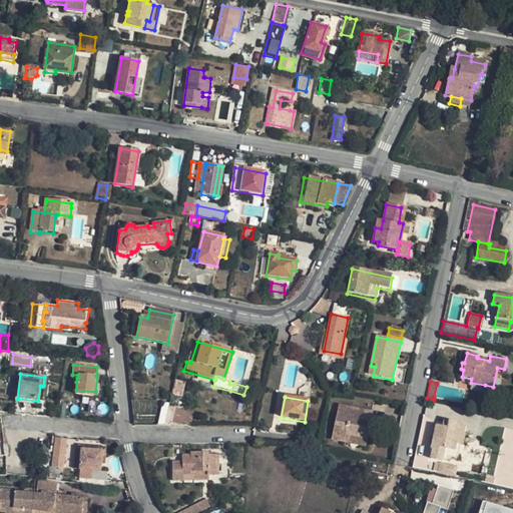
[(364,411),(339,406),(332,440),(345,442),(346,436),(367,440),(371,423),(361,421),(364,411)]
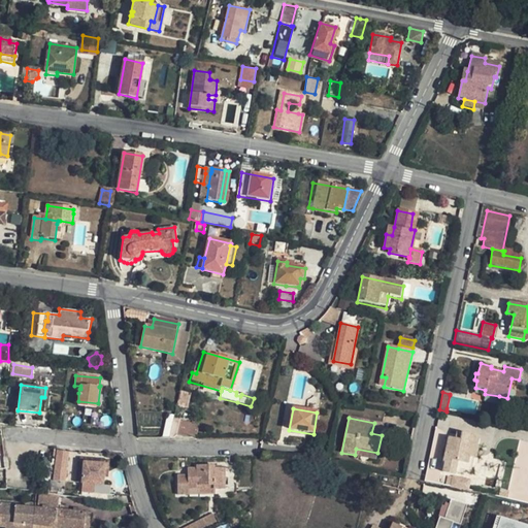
[(176,438),(196,438),(199,425),(179,422),(176,438)]
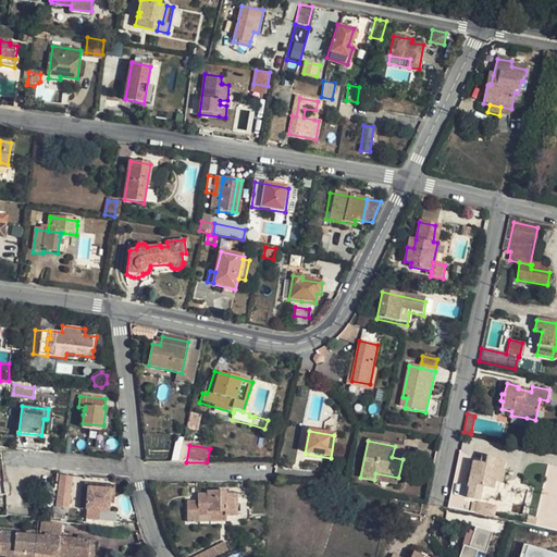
[(392,457),(403,459),(405,448),(395,446),(392,457)]
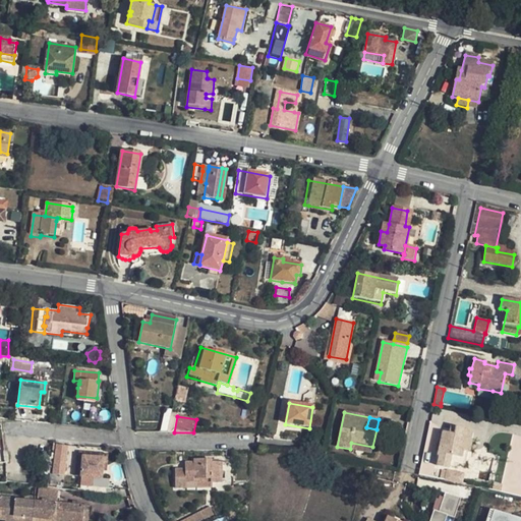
[(452,428),(451,436),(443,435),(438,458),(441,458),(440,467),(450,469),(453,457),(462,459),(464,451),(466,443),(471,444),(473,432),(452,428)]
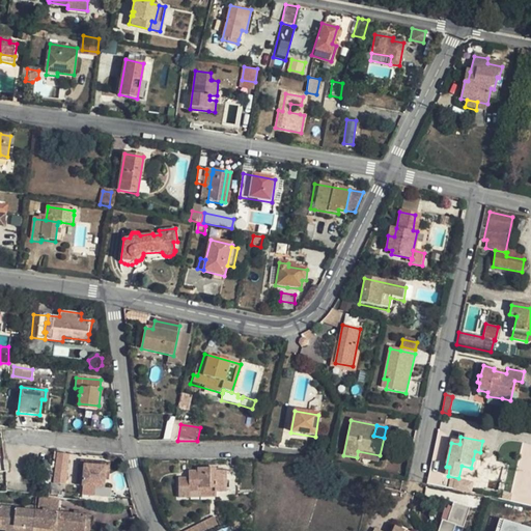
[(358,451),(357,457),(379,463),(380,455),(358,451)]
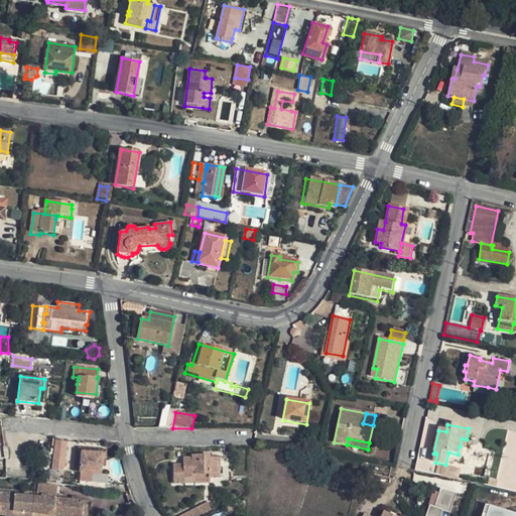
[(469,448),(470,440),(467,439),(462,438),(460,446),(469,448)]
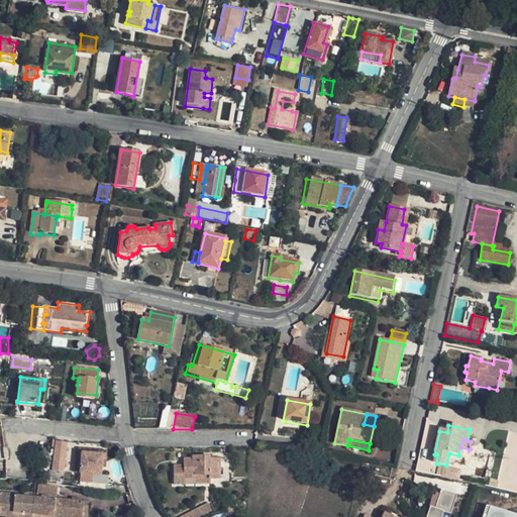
[(67,442),(56,441),(52,469),(63,471),(67,442)]
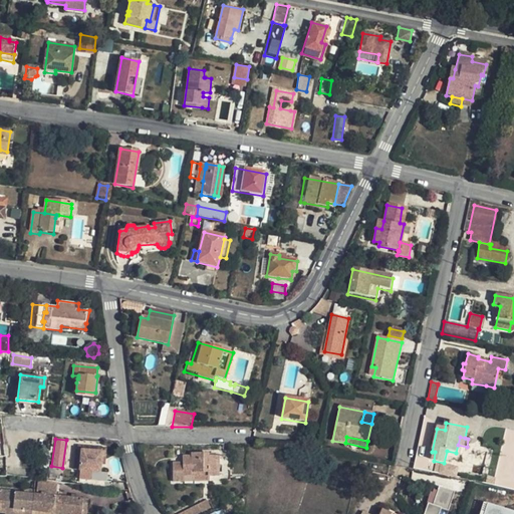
[(102,452),(82,450),(82,456),(77,455),(76,464),(81,464),(80,469),(80,479),(100,481),(100,471),(102,452)]
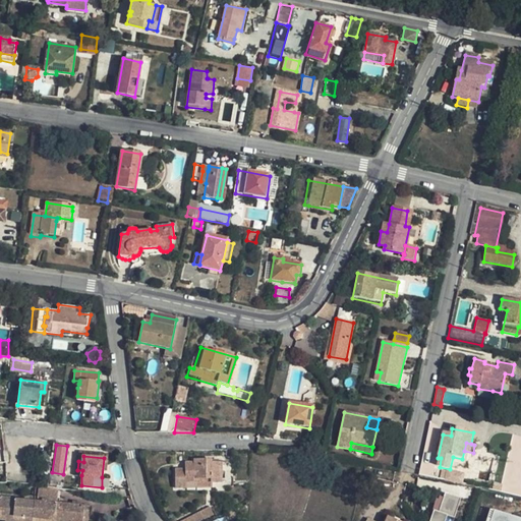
[(222,464),(212,464),(212,460),(194,460),(194,463),(185,463),(185,470),(185,484),(195,484),(195,480),(211,480),(211,484),(222,484),(222,464)]
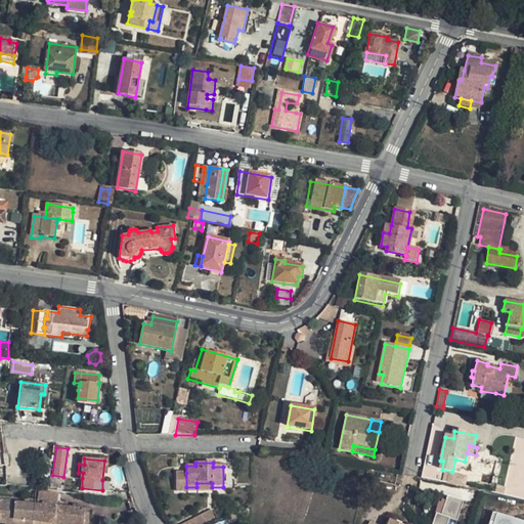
[(175,491),(186,491),(186,487),(186,473),(175,473),(175,491)]
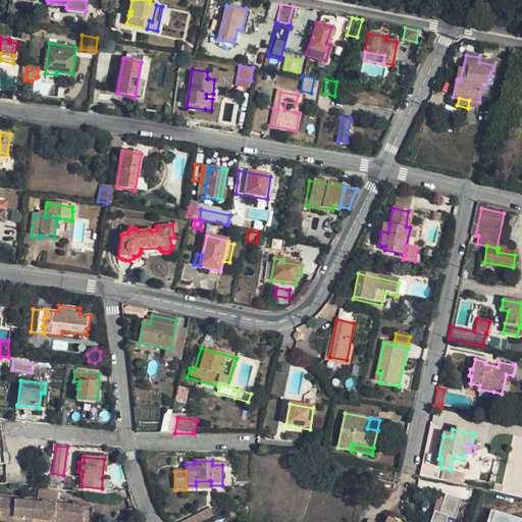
[(447,482),(458,484),(459,475),(449,472),(447,482)]
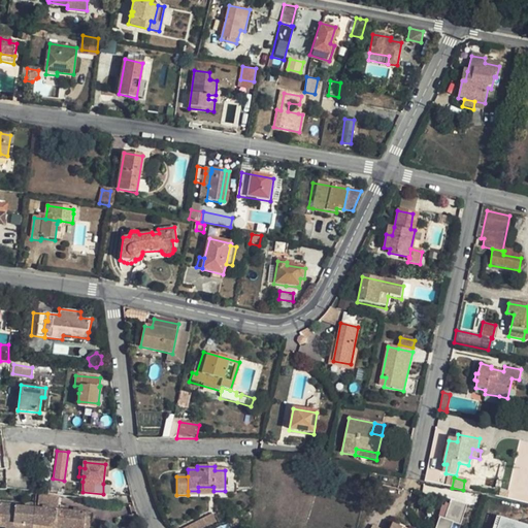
[(188,495),(213,495),(213,491),(213,487),(198,487),(198,491),(188,491),(188,495)]
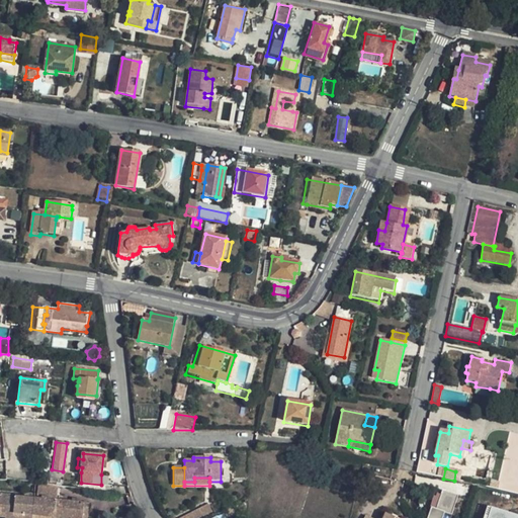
[(57,496),(59,486),(48,485),(39,484),(38,497),(37,499),(42,500),(44,495),(57,496)]
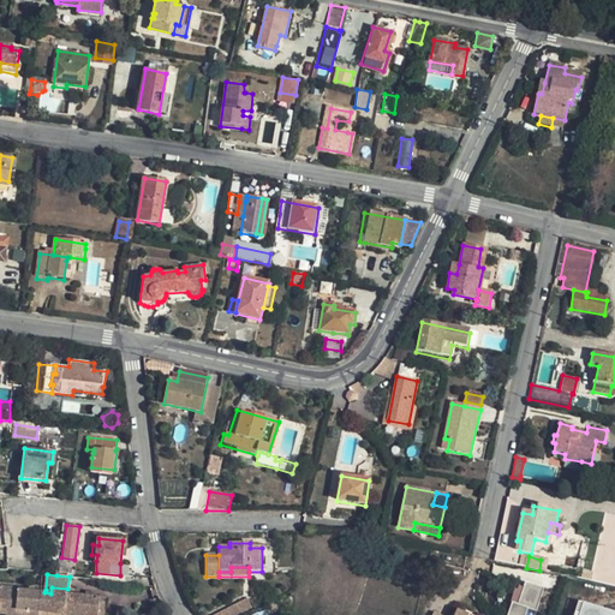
[(537,611),(545,589),(526,583),(519,605),(513,603),(508,614),(526,614),(529,608),(537,611)]
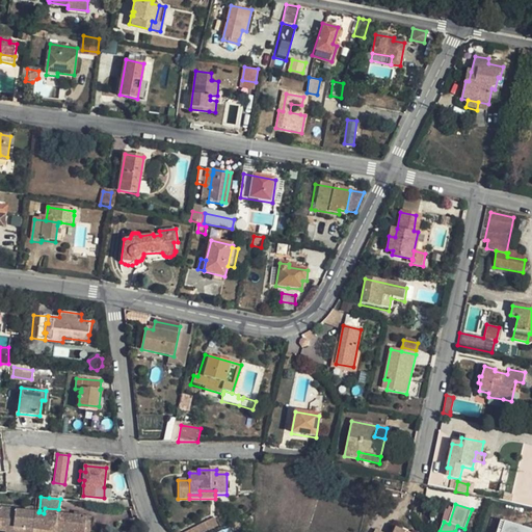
[(5,531),(24,531),(25,529),(33,529),(34,524),(35,512),(17,510),(17,508),(0,505),(0,530),(5,531)]
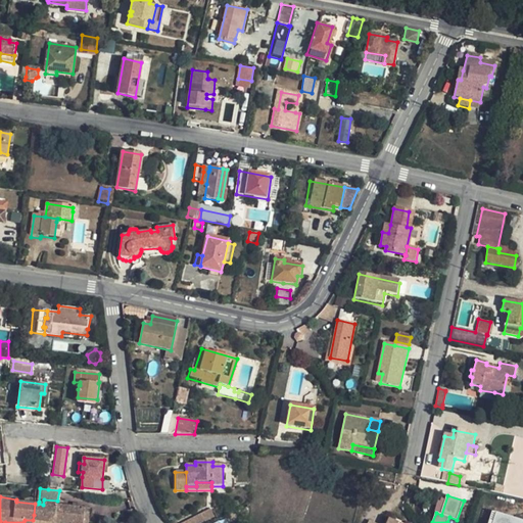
[(54,522),(55,517),(56,506),(43,505),(38,504),(35,504),(34,515),(33,520),(32,522),(54,522)]
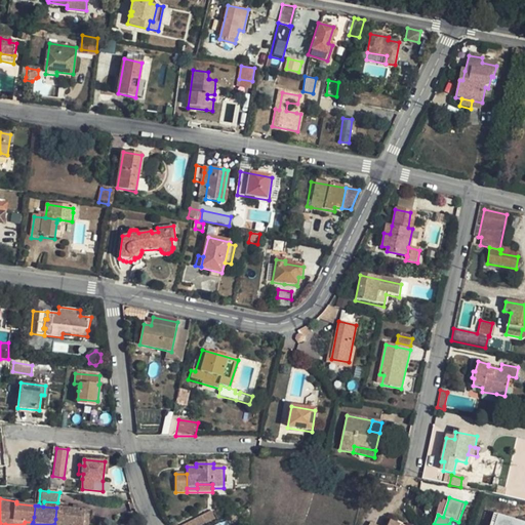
[(92,511),(56,508),(55,519),(54,524),(84,524),(85,520),(90,521),(92,511)]
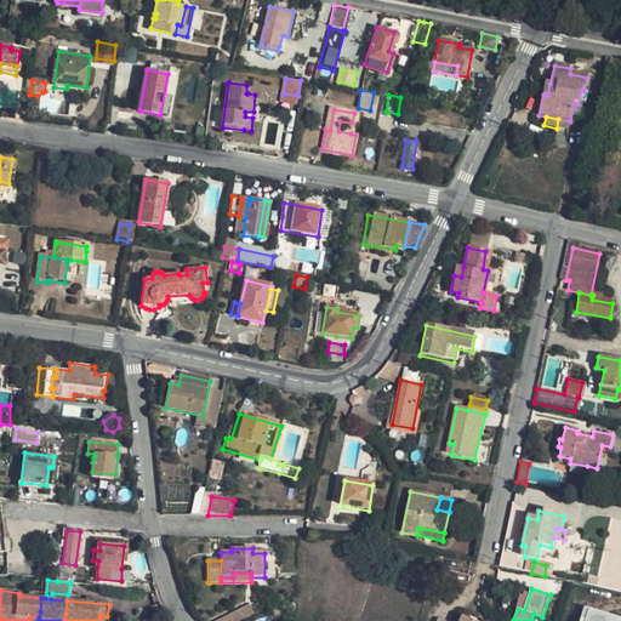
[(620,620),(620,615),(584,604),(577,620),(620,620)]
